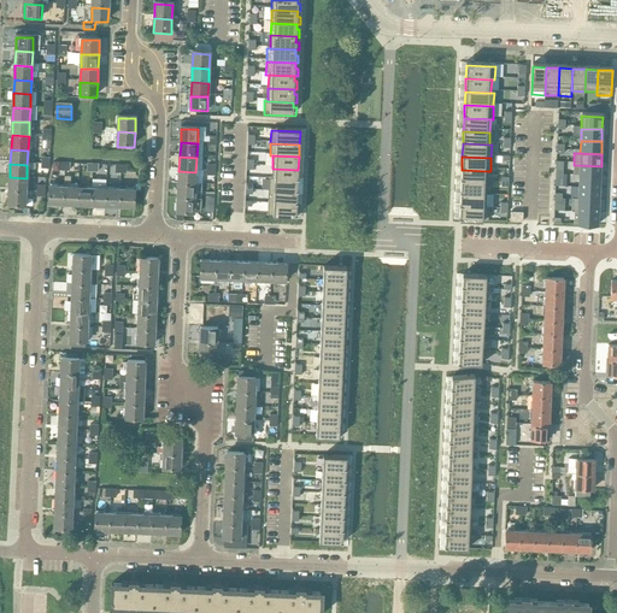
[(574,165),(573,177),(579,177),(600,178),(601,166),(574,165)]
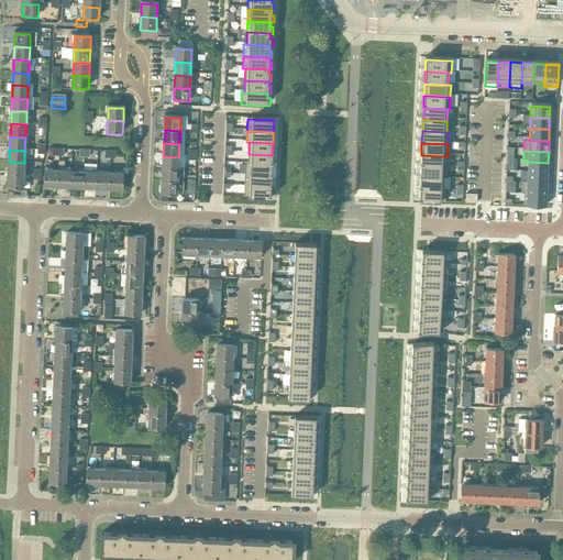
[(249,154),(249,164),(272,165),(272,155),(249,154)]
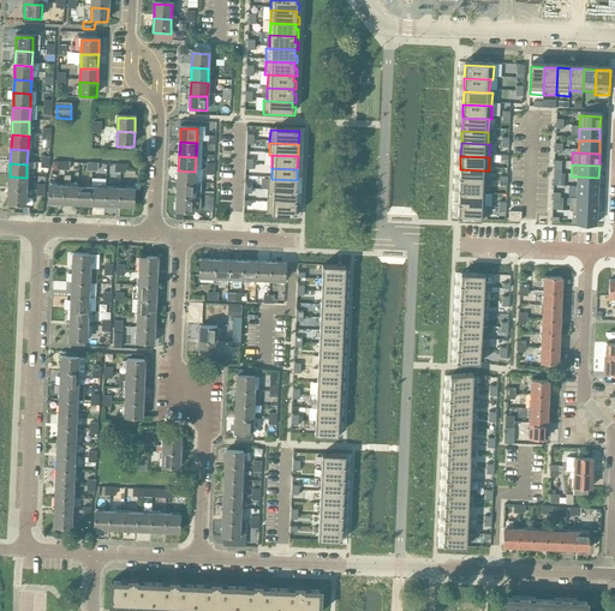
[(460,169),(459,183),(485,184),(485,171),(460,169)]
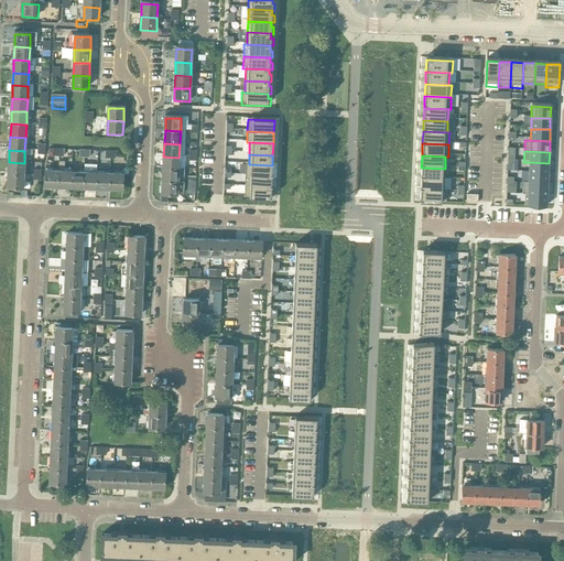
[(163,157),(163,170),(179,171),(179,158),(163,157)]
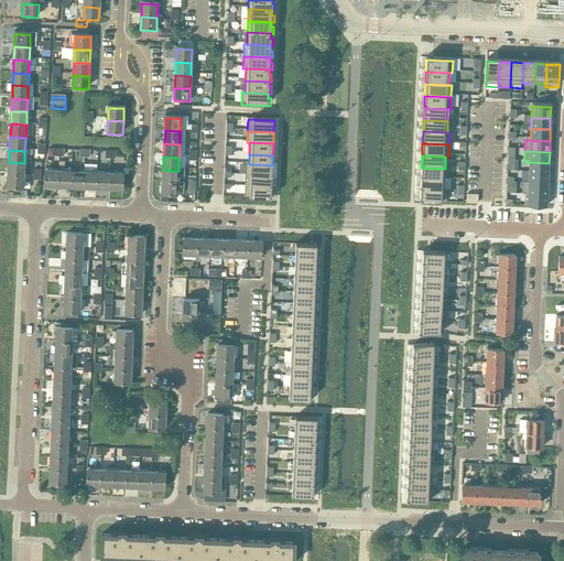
[(23,176),(24,163),(9,162),(8,175),(23,176)]
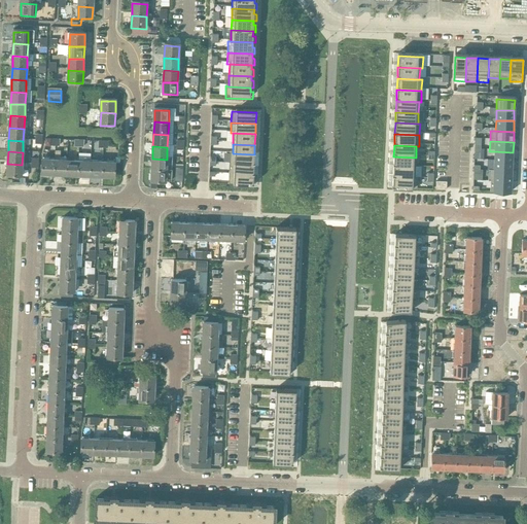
[(494,151),(494,162),(513,163),(513,152),(494,151)]
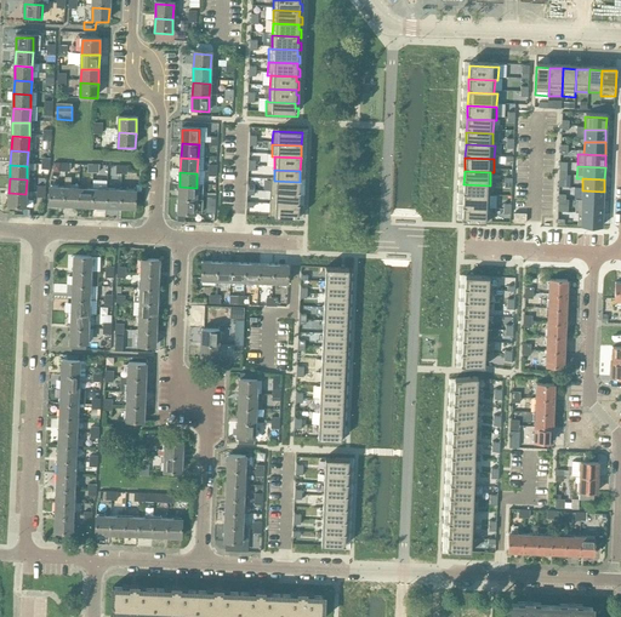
[(271,181),(271,194),(300,195),(300,182),(274,181),(271,181)]
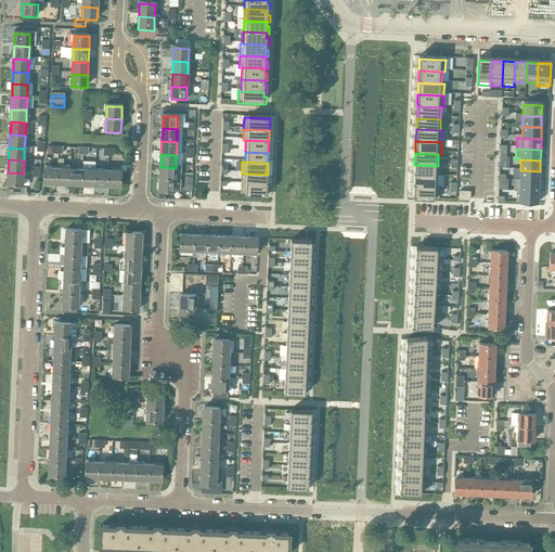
[(414,165),(414,177),(437,178),(438,166),(414,165)]
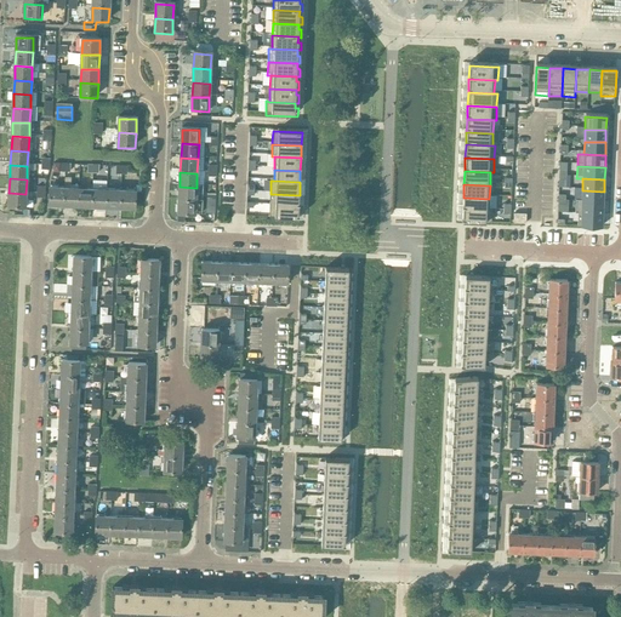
[(195,203),(197,188),(180,187),(178,201),(195,203)]
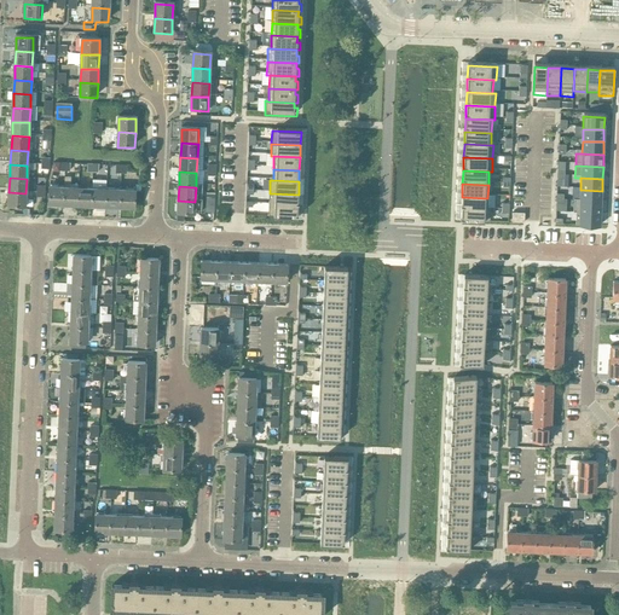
[(48,206),(63,207),(64,190),(50,189),(48,206)]
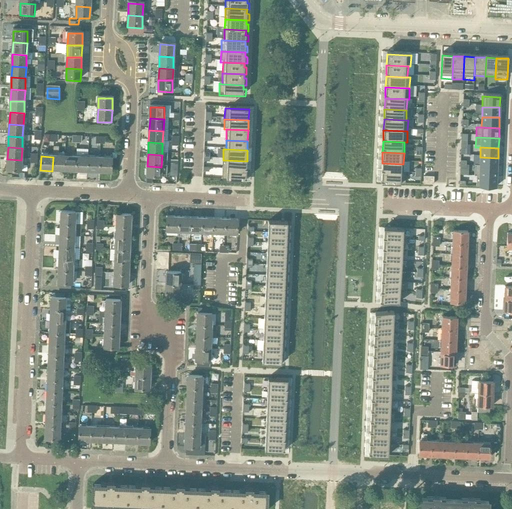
[(64,157),(53,157),(52,171),(64,172),(64,157)]
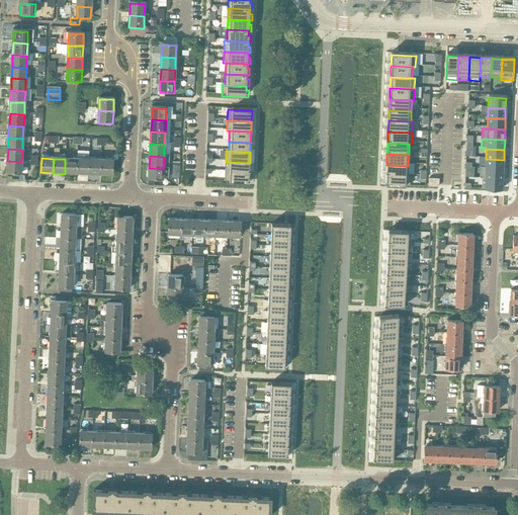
[(77,160),(65,159),(65,174),(76,174),(77,160)]
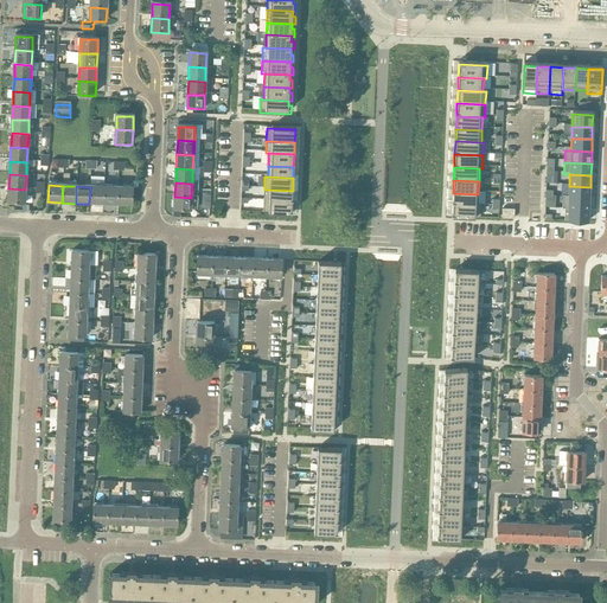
[(568,198),(568,199),(589,199),(590,187),(569,186),(568,198)]
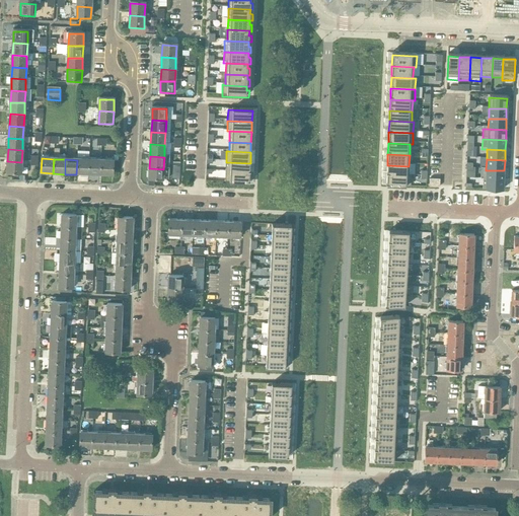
[(89,161),(77,160),(76,174),(88,175),(89,161)]
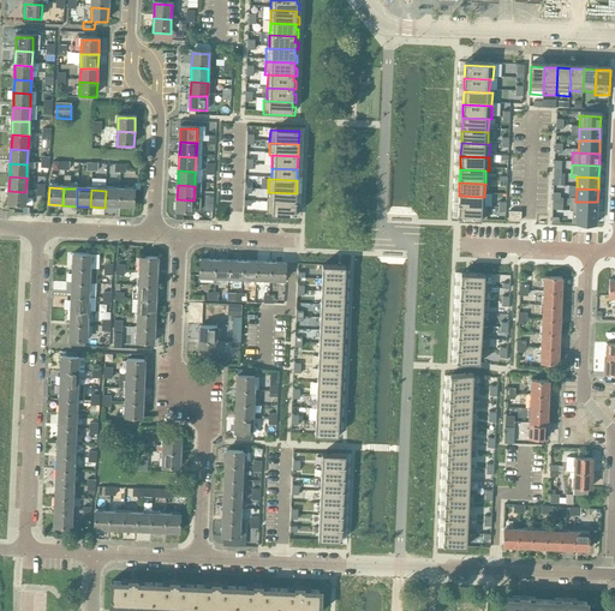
[(9,207),(24,207),(25,207),(25,192),(9,191),(9,207)]
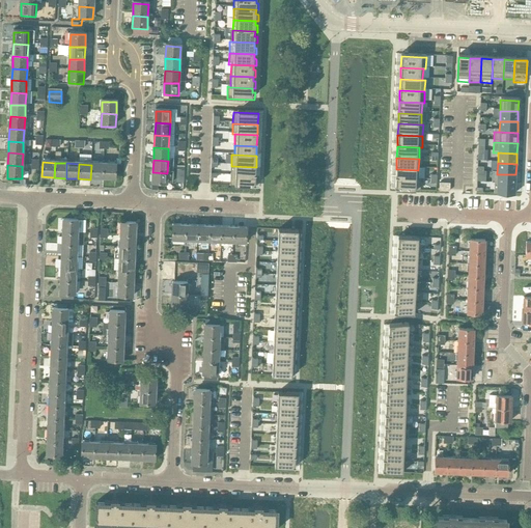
[(90,179),(103,179),(104,165),(91,165),(90,179)]
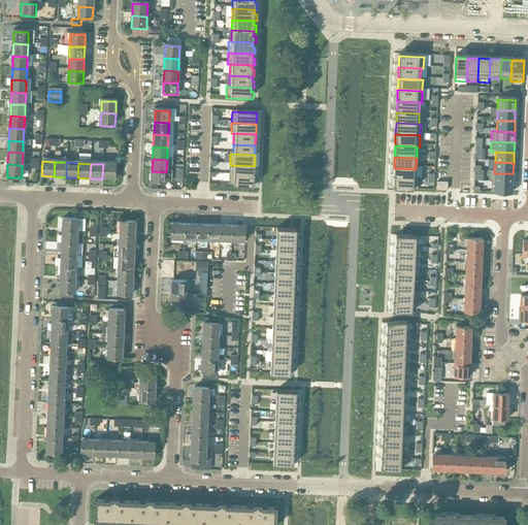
[(114,179),(116,166),(116,165),(103,164),(102,178),(114,179)]
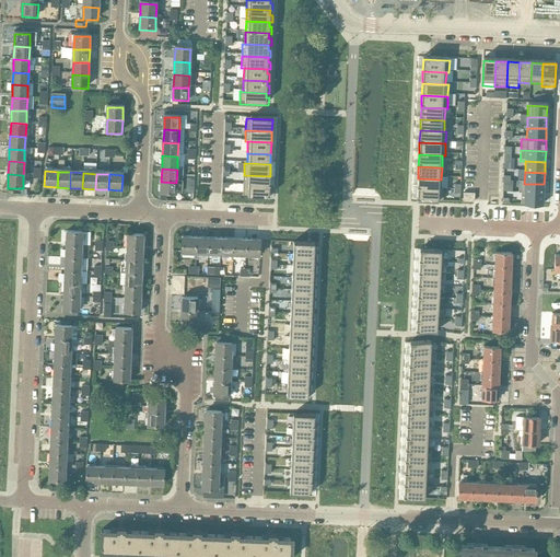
[(244,175),(243,186),(269,187),(270,176),(244,175)]
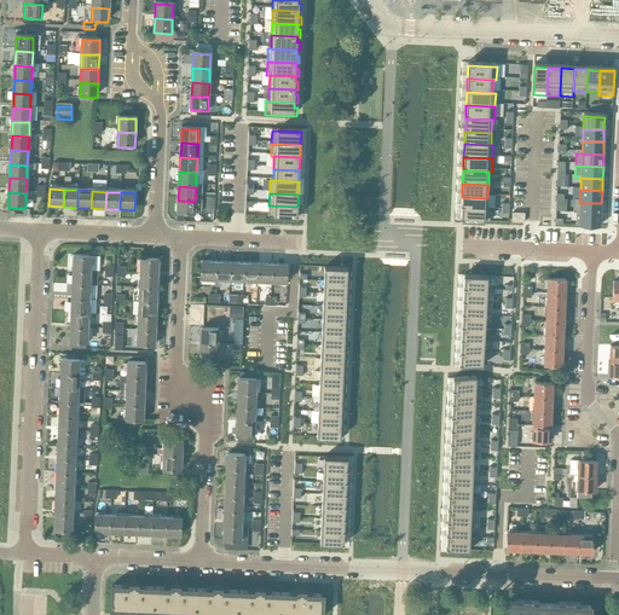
[(461,208),(461,209),(487,210),(487,198),(462,197),(461,208)]
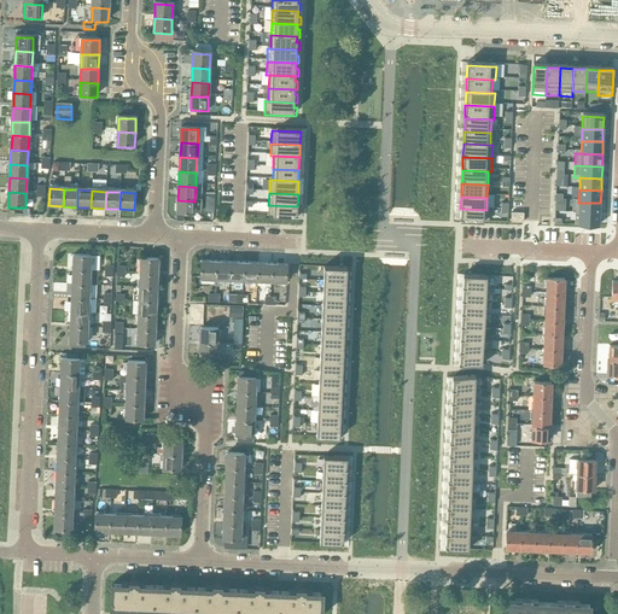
[(178,214),(193,215),(194,215),(194,202),(178,200),(178,214)]
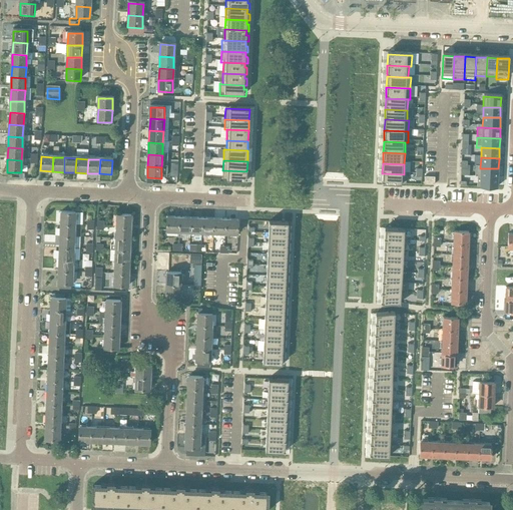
[(498,179),(498,168),(480,168),(480,167),(476,167),(475,178),(478,178),(498,179)]
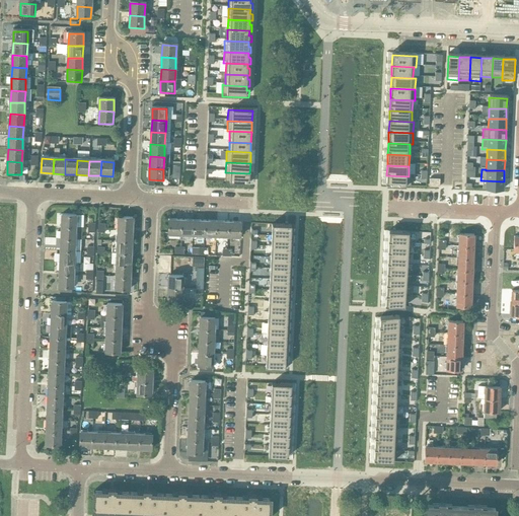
[(225,172),(225,183),(242,185),(246,185),(249,185),(249,183),(249,173),(225,172)]
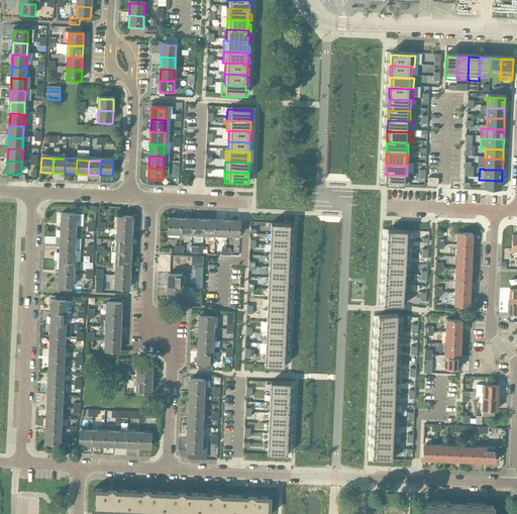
[(385,186),(404,187),(409,187),(409,176),(407,176),(385,175),(385,176),(385,186)]
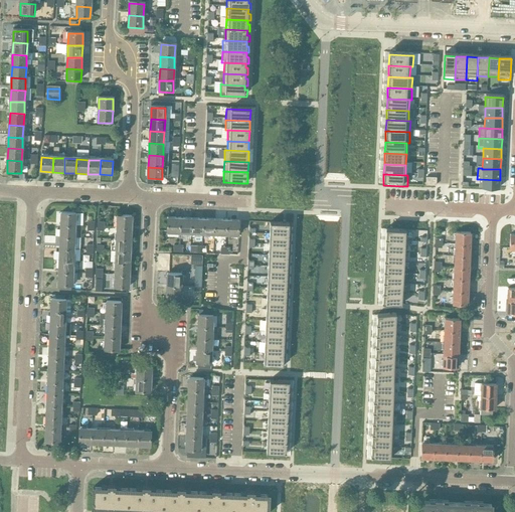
[(426,179),(426,187),(437,188),(437,180),(436,180),(432,180),(426,179)]
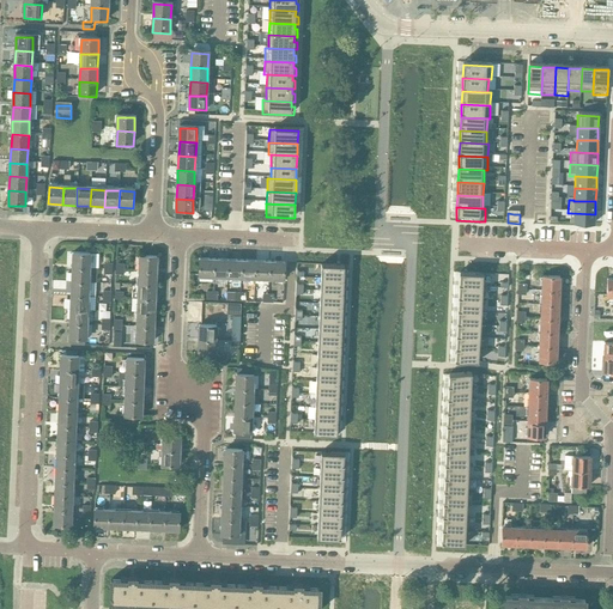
[(571,213),(570,225),(594,226),(595,214),(571,213)]
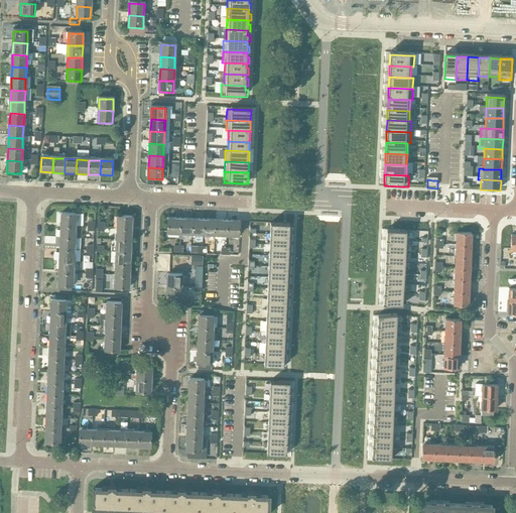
[(76,217),(75,217),(61,216),(61,228),(76,229),(76,217)]
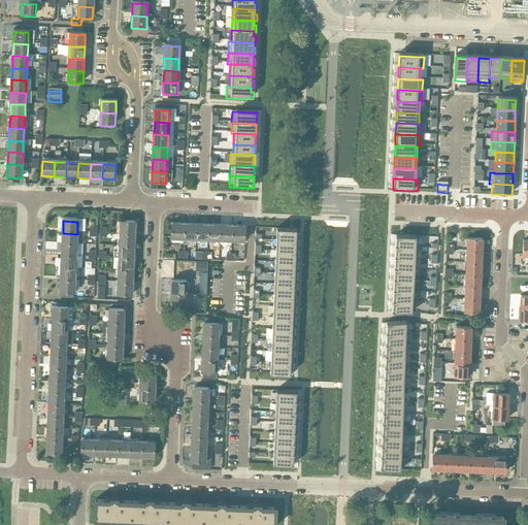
[(135,224),(121,223),(120,235),(135,236),(135,224)]
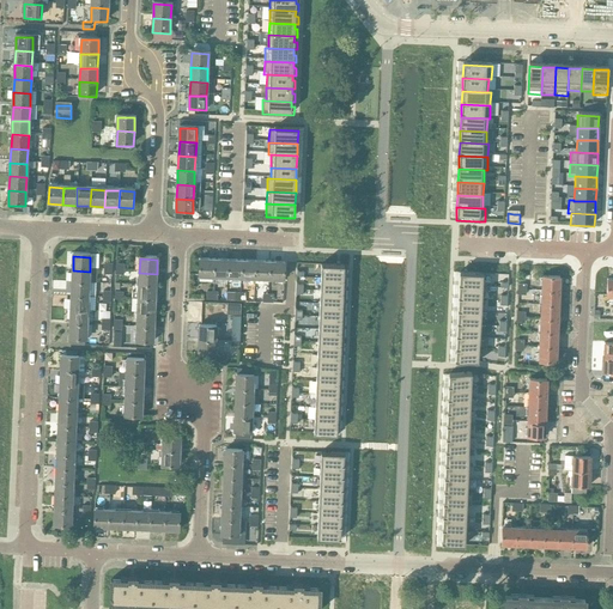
[(213,279),(213,262),(200,262),(199,279),(213,279)]
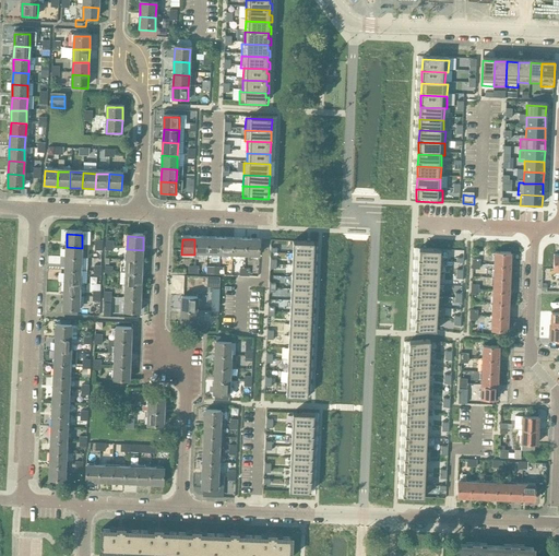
[(207,256),(207,240),(194,239),(194,255),(207,256)]
